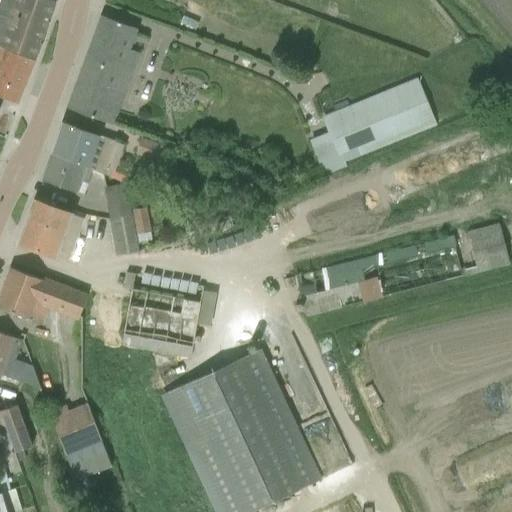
[(0,0),(0,45),(32,60),(53,2),(51,0),(0,0)]
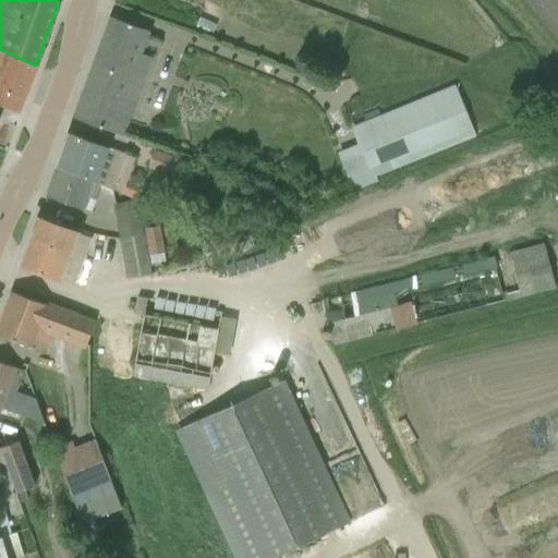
[(109,16),(72,118),(123,136),(152,58),(142,55),(143,48),(146,48),(148,40),(146,38),(149,32),(109,16)]
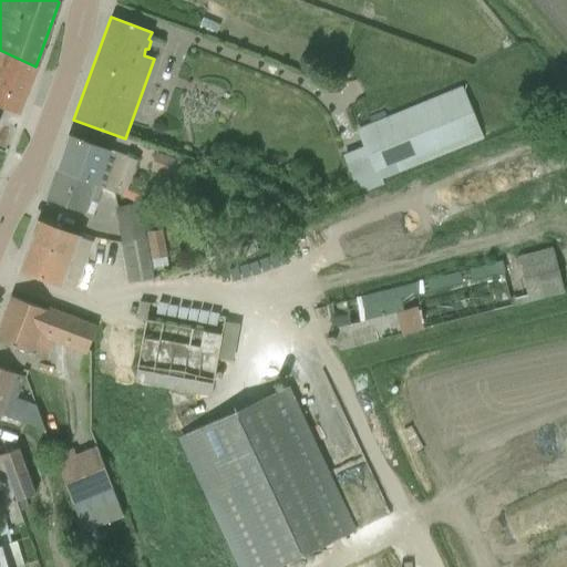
[(35,66),(0,50),(0,105),(17,114),(35,66)]
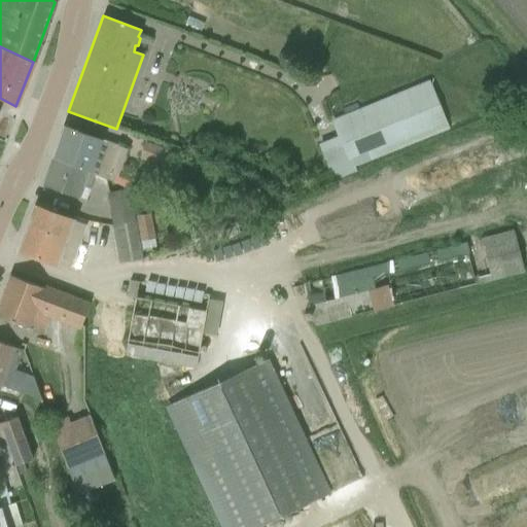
[(354,166),(449,128),(428,79),(331,119),(337,135),(318,143),(331,178),(355,169),(354,166)]
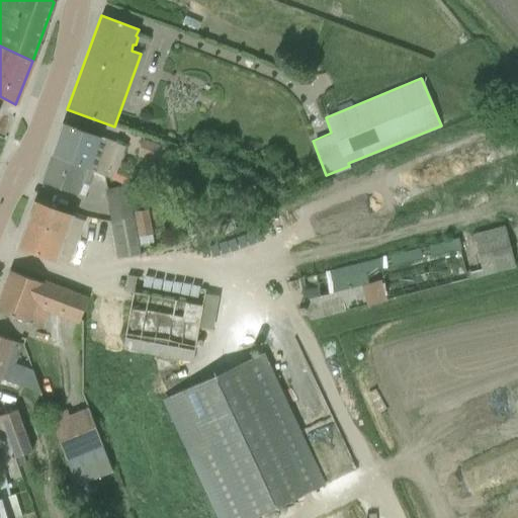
[(116,142),(62,122),(52,154),(93,170),(92,172),(127,186),(131,178),(115,173),(122,152),(123,147),(115,144),(116,142)]
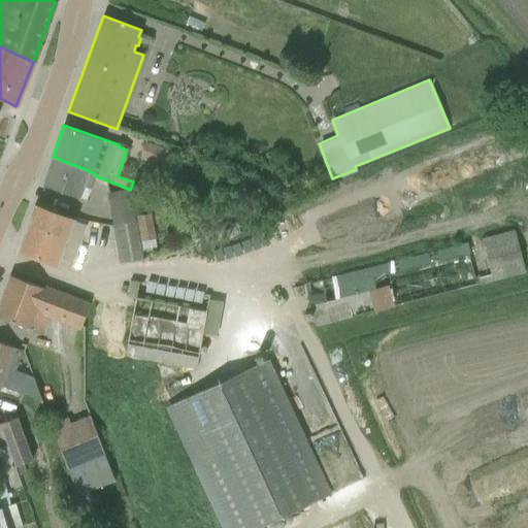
[(170,151),(145,141),(138,159),(164,168),(170,151)]
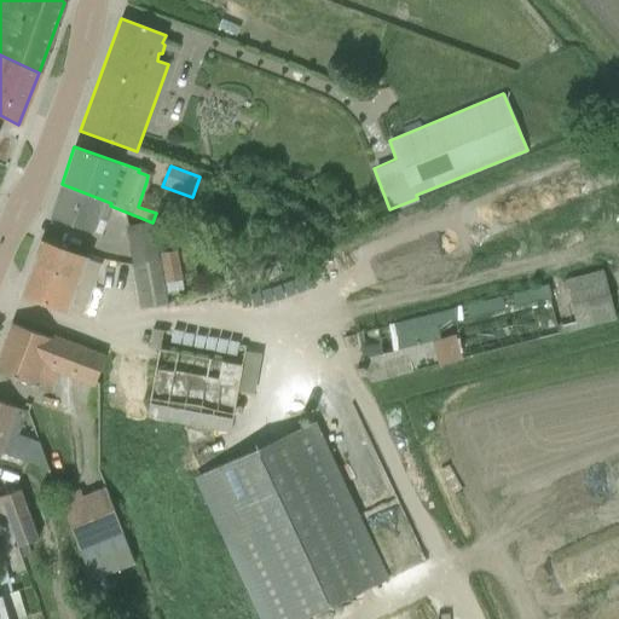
[(111,203),(62,184),(50,217),(100,235),(105,221),(104,221),(110,206),(111,203)]
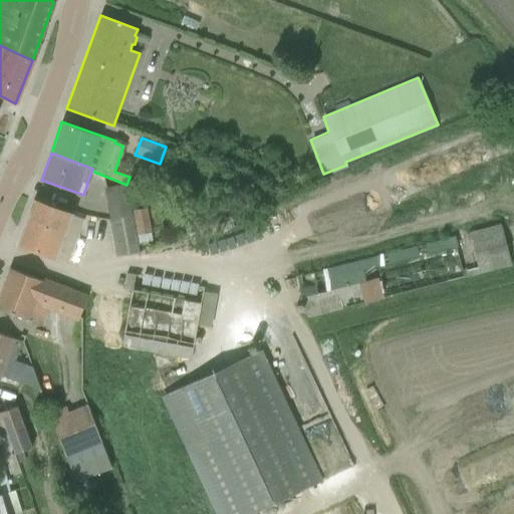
[(126,185),(103,189),(109,220),(133,217),(126,185)]
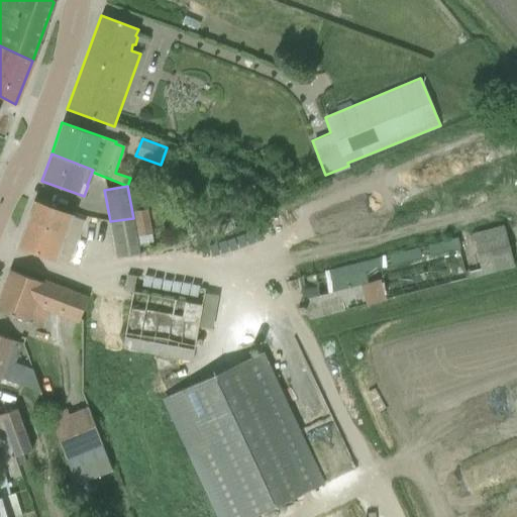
[(85,221),(33,202),(18,245),(68,264),(85,221)]
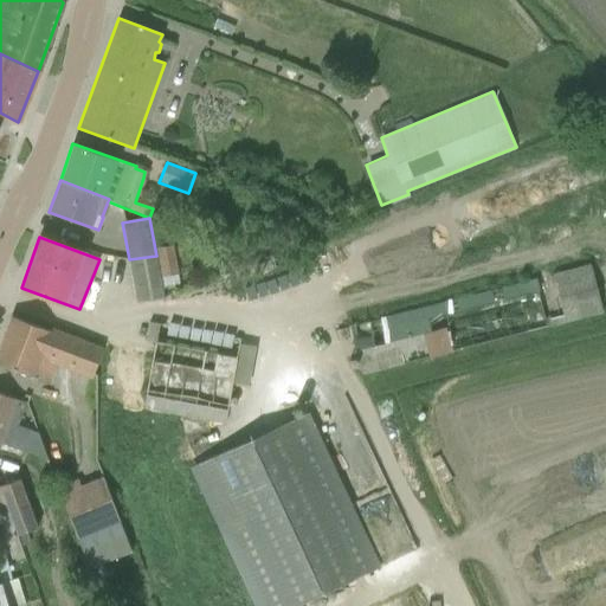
[(176,274),(178,274),(172,245),(155,247),(160,277),(161,277),(163,287),(179,284),(176,274)]
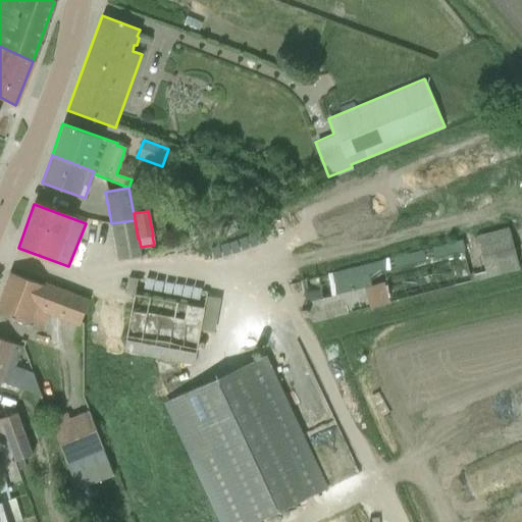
[(141,257),(135,220),(111,223),(117,262),(141,257)]
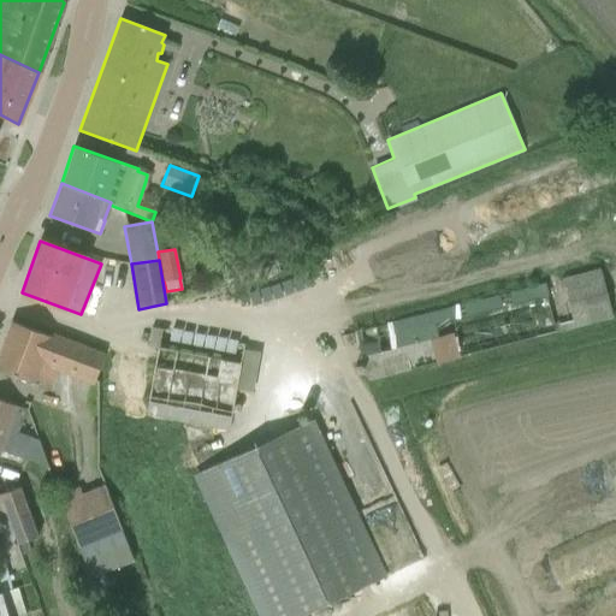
[(355,333),(339,336),(343,348),(356,343),(367,380),(611,319),(599,268),(354,331),(355,333)]
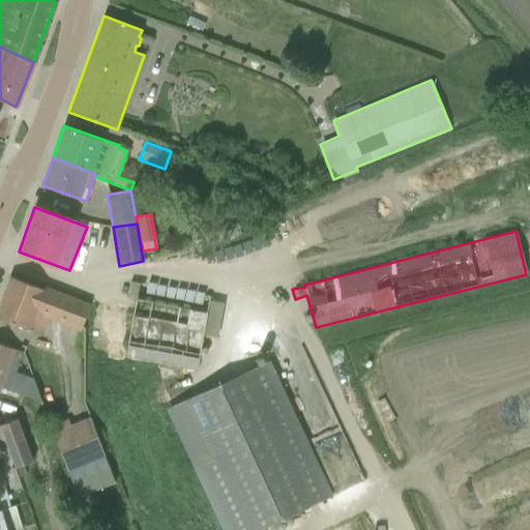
[(42,289),(9,276),(0,300),(0,318),(43,334),(50,320),(80,331),(89,304),(45,287),(42,289)]
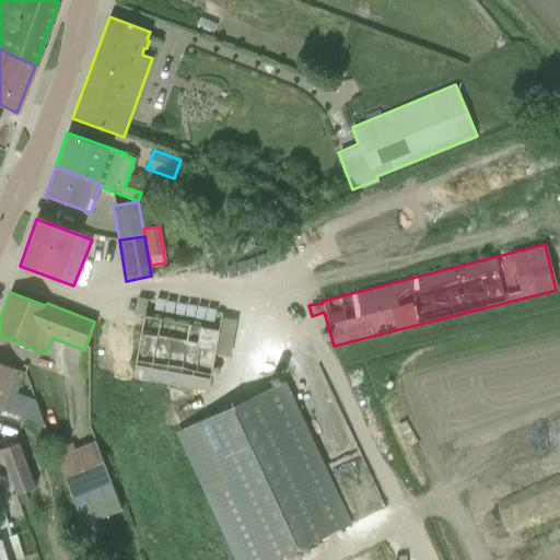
[(140,331),(131,375),(206,392),(213,353),(229,354),(235,322),(220,318),(221,313),(147,298),(146,299),(137,298),(133,314),(142,315),(140,331)]
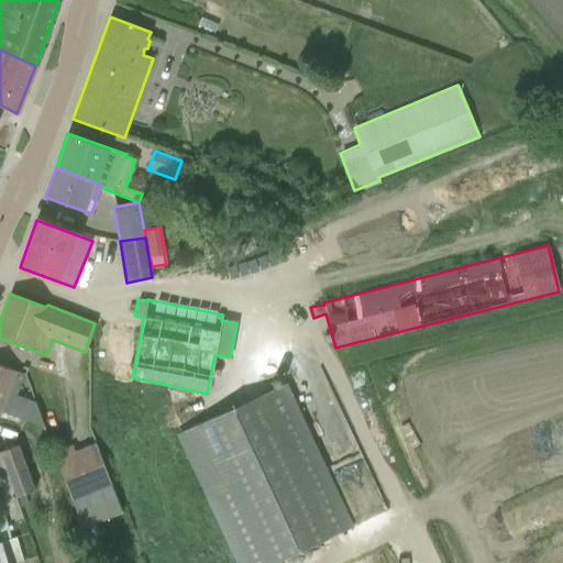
[(0,365),(0,411),(41,427),(35,403),(15,395),(23,373),(0,365)]
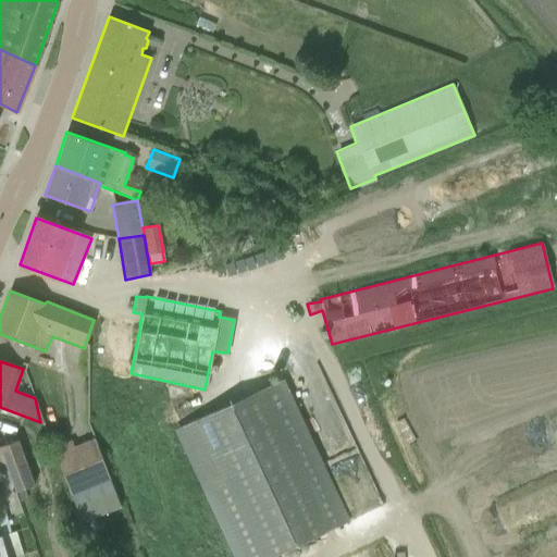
[(283,380),(173,430),(234,556),(269,556),(348,521),(283,380)]
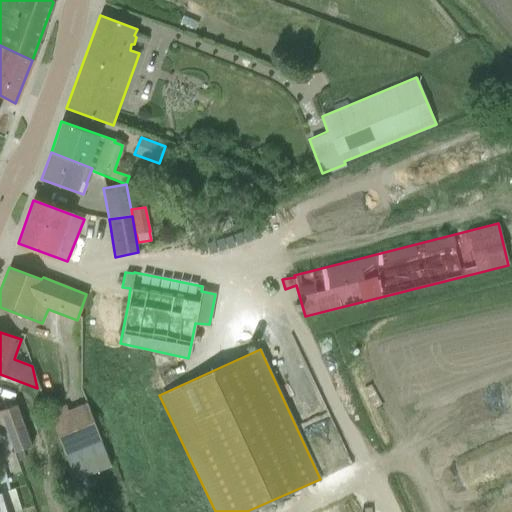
[(100,440),(85,403),(68,411),(65,405),(48,412),(64,454),(100,440)]
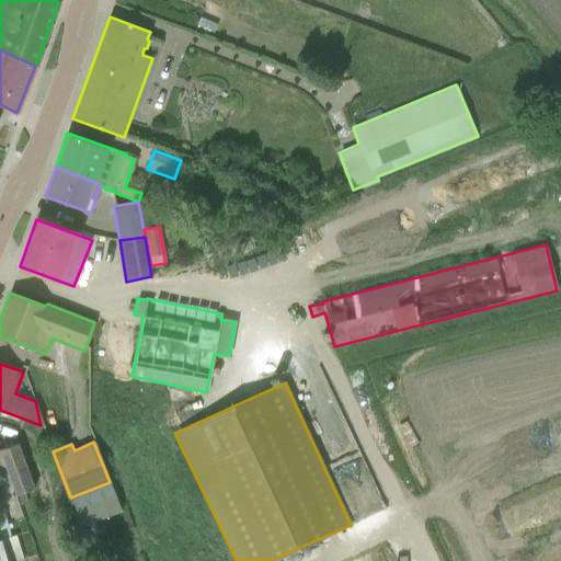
[(0,449),(0,455),(15,496),(34,489),(16,444),(0,449)]
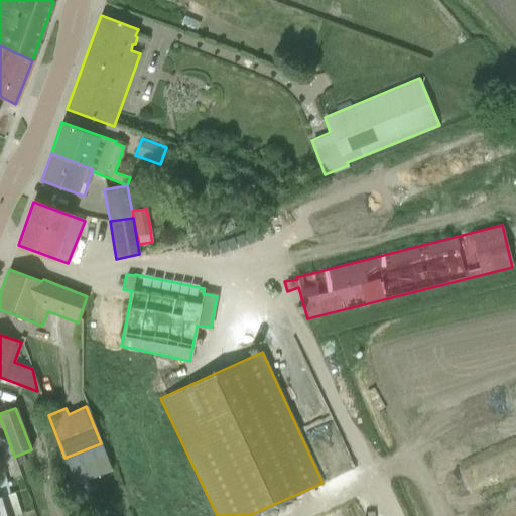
[(0,496),(0,497),(6,515),(14,515),(21,514),(14,492),(9,493),(0,463),(0,496)]
